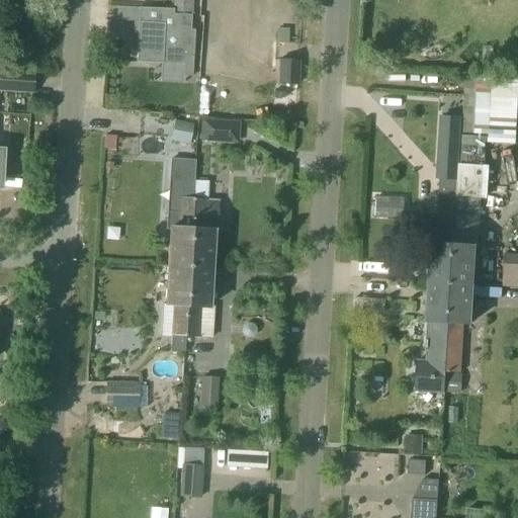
[(173,0),(173,10),(173,14),(190,15),(191,0),(173,0)]
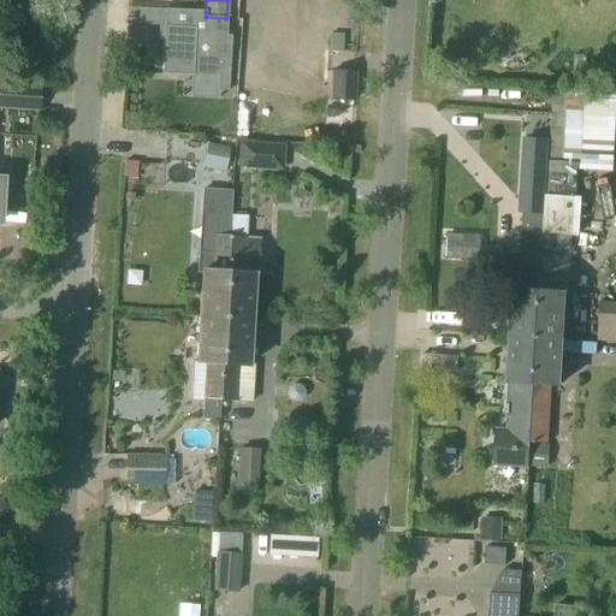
[(206,12),(165,10),(161,75),(218,77),(217,92),(227,92),(230,41),(225,41),(226,18),(206,17),(206,12)]
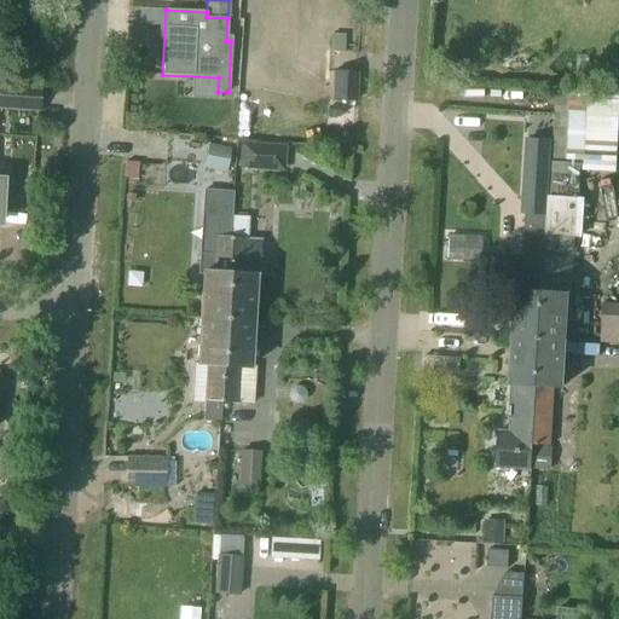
[(357,74),(333,73),(331,100),(354,102),(357,74)]
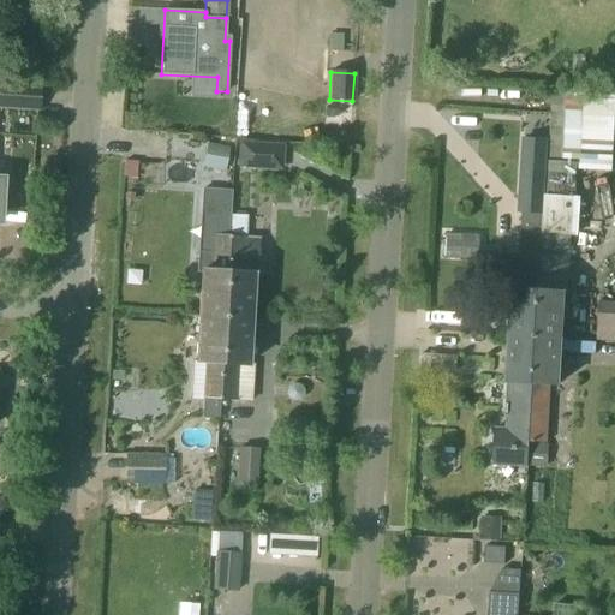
[(0,107),(13,108),(37,111),(39,87),(15,84),(0,83),(0,107)]
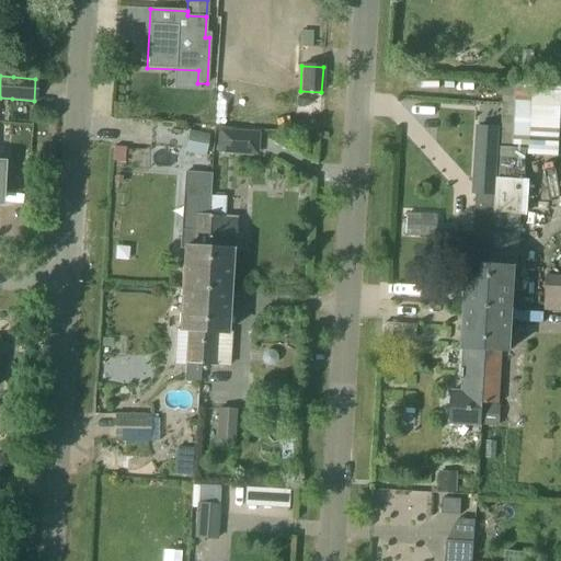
[(559,126),(560,115),(560,104),(560,100),(560,89),(560,87),(529,86),(505,83),(503,114),(502,113),(500,141),(540,145),(541,125),(559,126)]
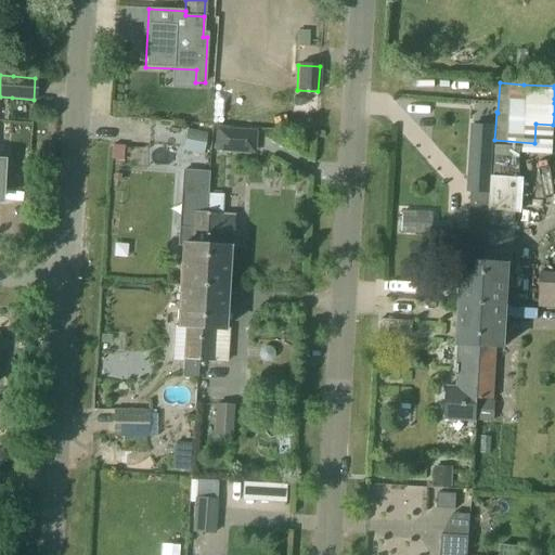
[(470,124),(467,192),(472,192),(470,205),(489,207),(491,177),(494,126),(470,124)]
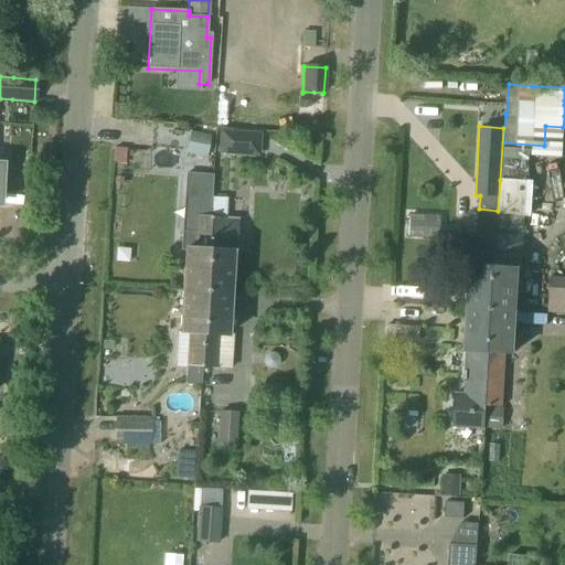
[(217,141),(217,152),(233,153),(259,156),(260,134),(234,131),(219,130),(217,141)]
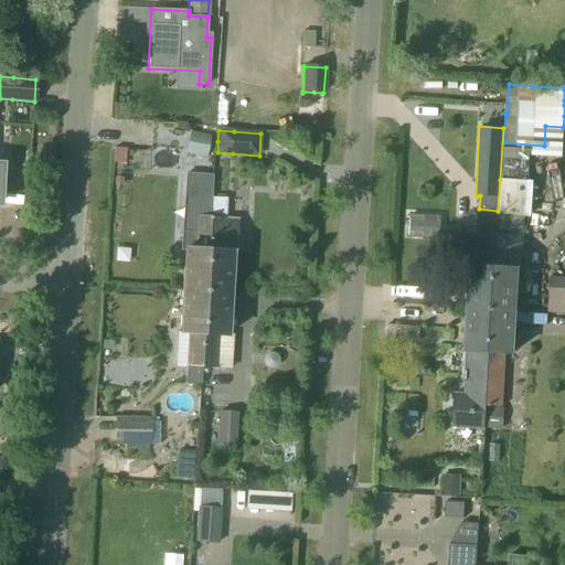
[(205,157),(209,135),(187,131),(183,153),(205,157)]
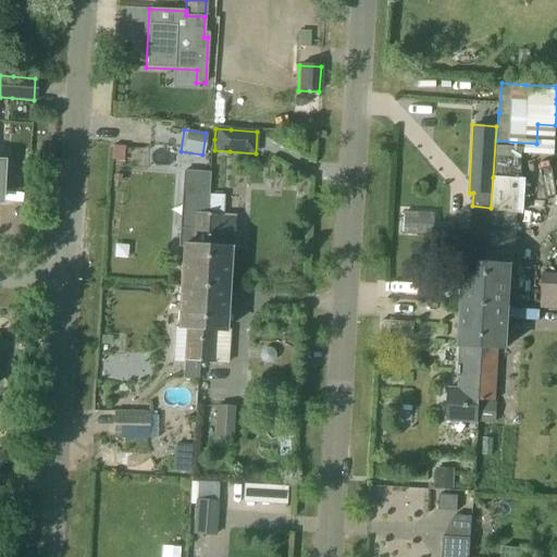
[(202,287),(209,195),(208,195),(209,173),(183,171),(178,246),(182,247),(180,286),(202,287)]
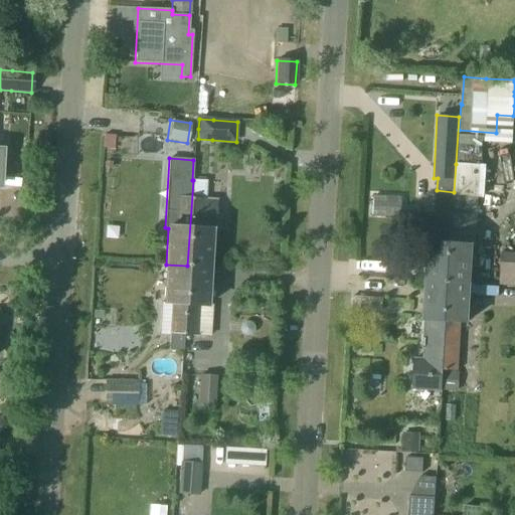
[(1,163),(0,174),(11,174),(11,164),(1,163)]
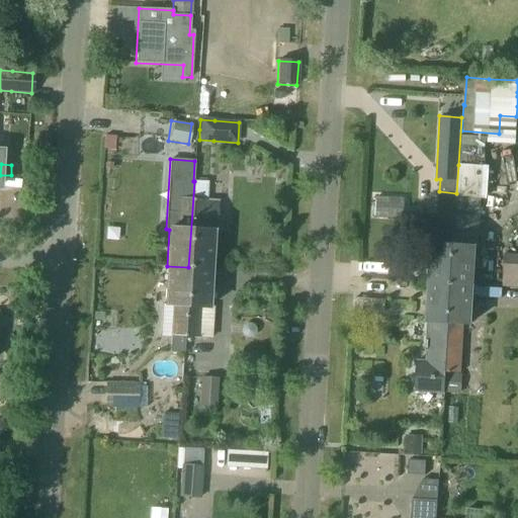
[(458,165),(456,193),(455,216),(451,283),(473,285),(476,248),(477,248),(480,196),(487,197),(488,167),(458,165)]
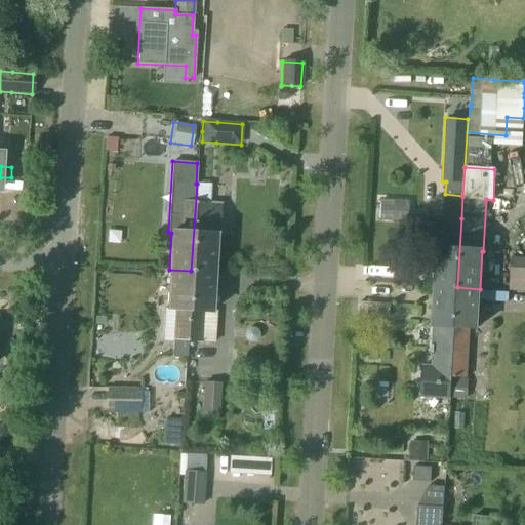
[(197,184),(191,271),(214,273),(216,235),(215,235),(215,233),(218,232),(219,224),(216,221),(216,219),(220,219),(221,205),(209,204),(210,185),(197,184)]
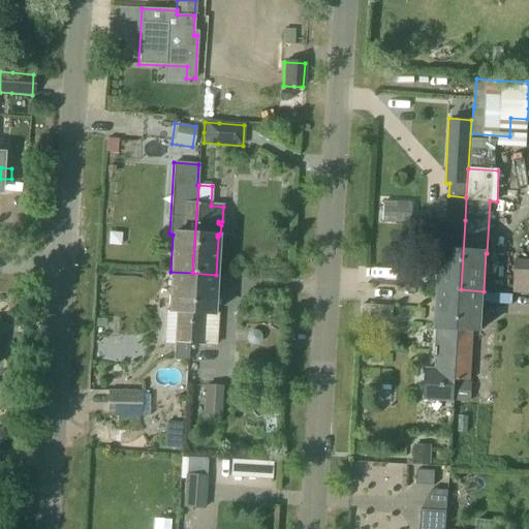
[(448,195),(446,219),(465,220),(466,197),(448,195)]
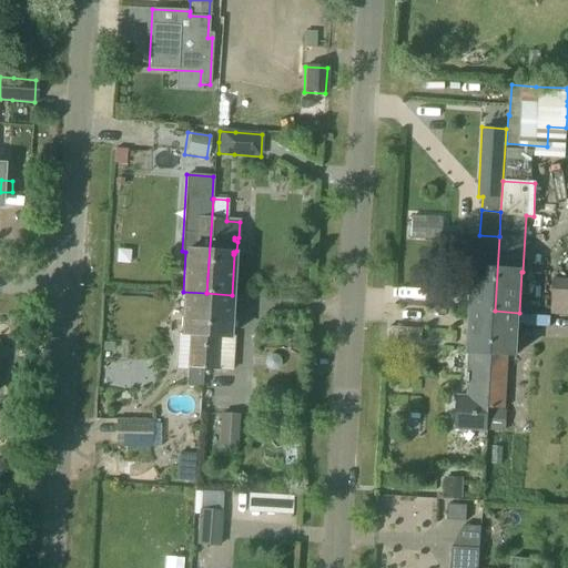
[(446,239),(445,212),(408,213),(408,240),(446,239)]
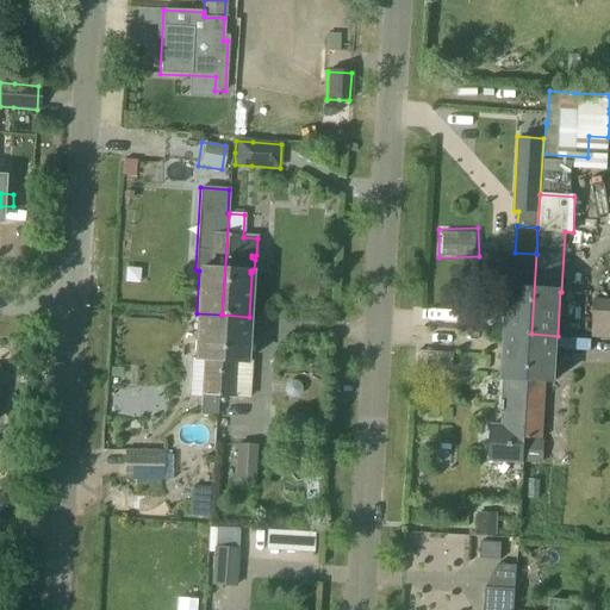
[(510,253),(505,332),(531,334),(536,254),(515,253),(510,253)]
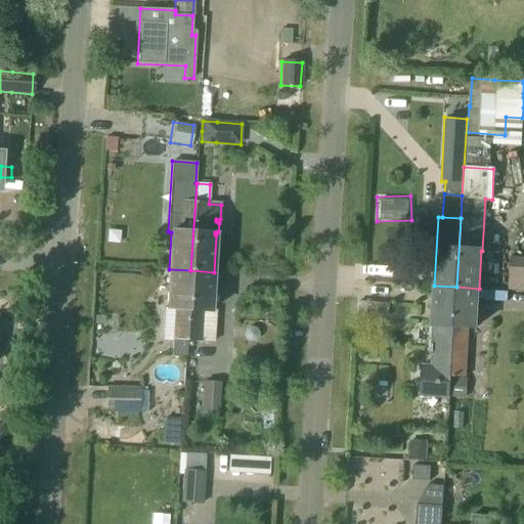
[(523,257),(511,257),(509,277),(523,278),(523,257)]
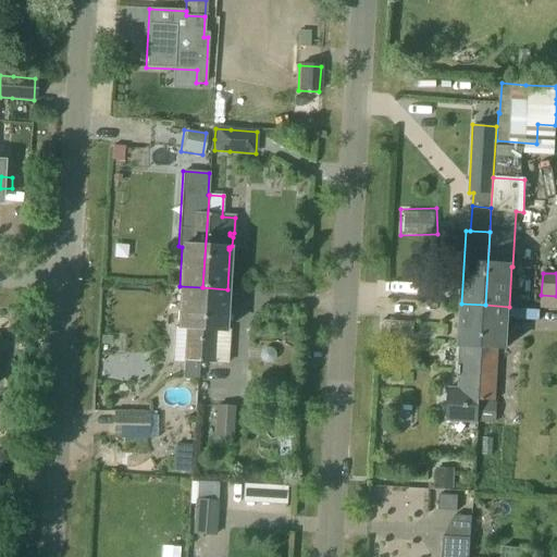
[(198,361),(202,287),(180,286),(176,327),(186,327),(183,379),(198,380),(199,361),(198,361)]
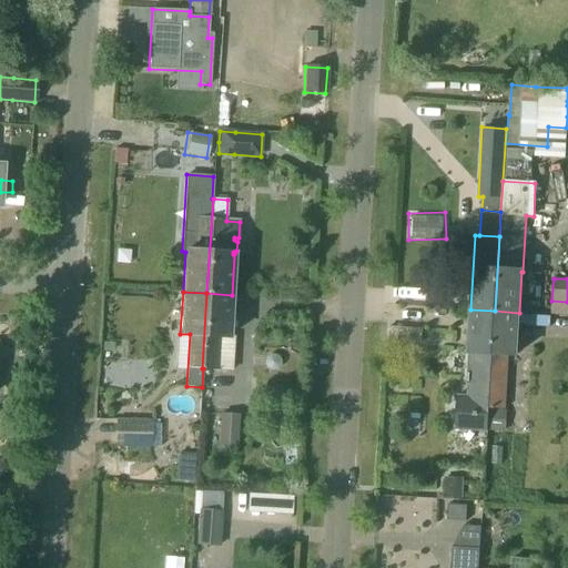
[(203,368),(232,371),(233,337),(229,336),(232,295),(206,293),(202,368),(203,368)]
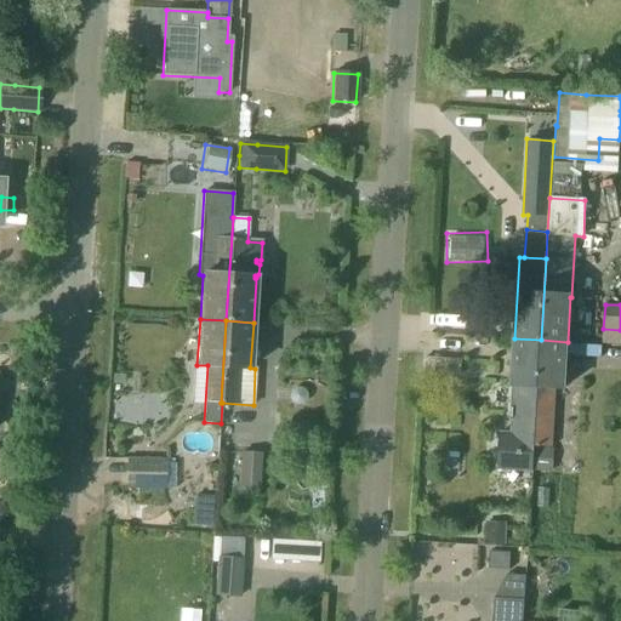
[(533,471),(535,446),(534,446),(541,340),(514,339),(512,385),(516,385),(512,434),(499,433),(497,468),(533,471)]
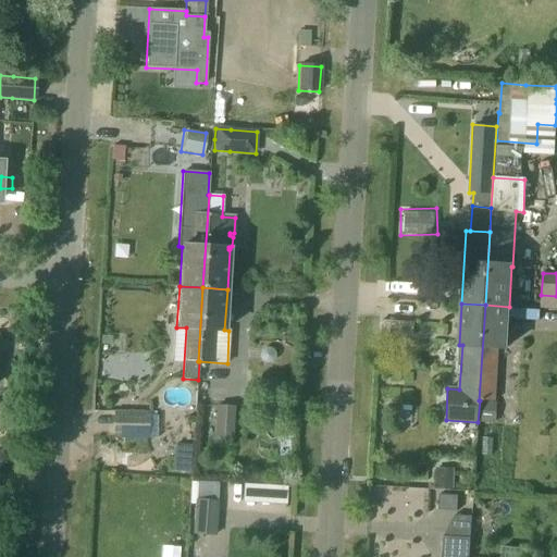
[(507,347),(509,307),(485,305),(479,400),(480,400),(495,401),(498,347),(507,347)]
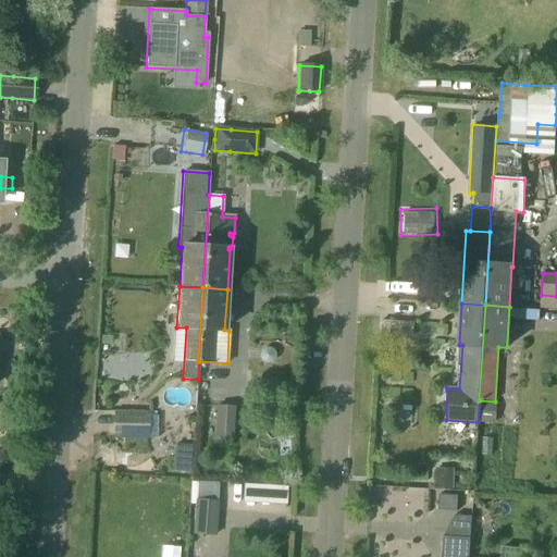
[(232,443),(234,408),(217,407),(214,442),(232,443)]
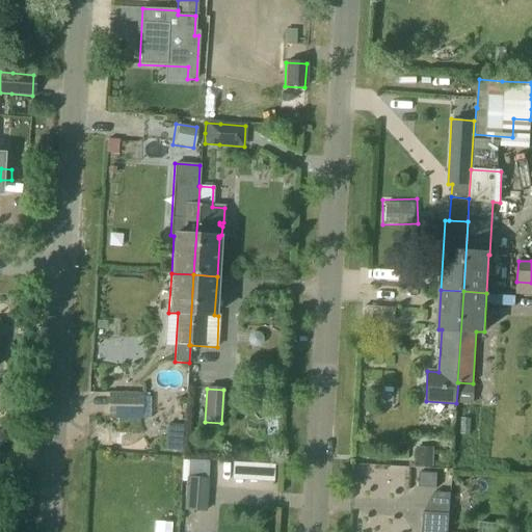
[(151,393),(141,393),(109,393),(108,419),(140,419),(141,406),(151,407),(151,393)]
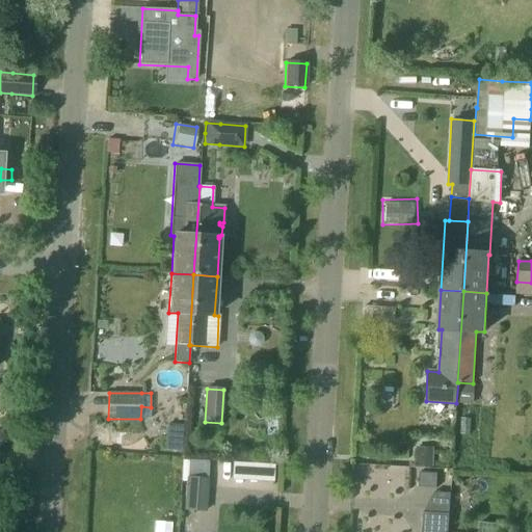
[(166,425),(164,450),(181,451),(183,426),(166,425)]
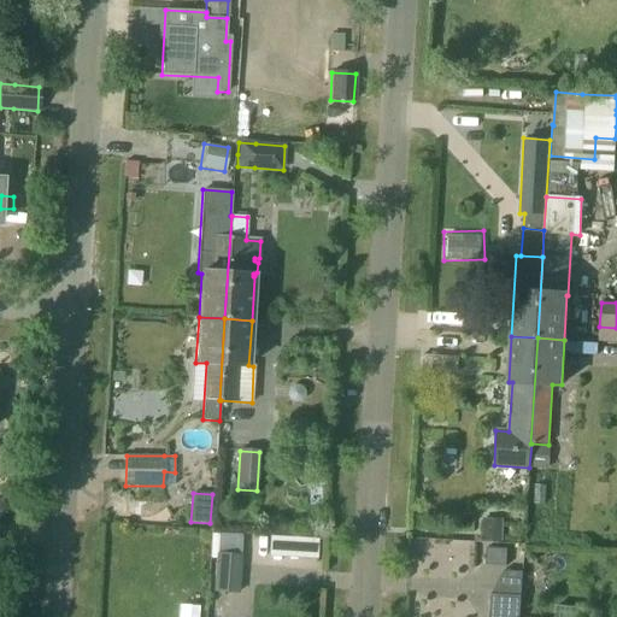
[(211,591),(238,592),(240,534),(213,533),(211,591)]
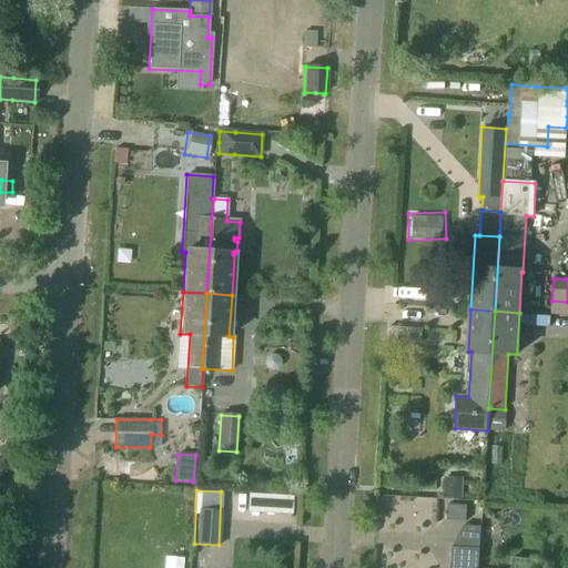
[(478,567),(479,549),(452,547),(450,567),(478,567)]
